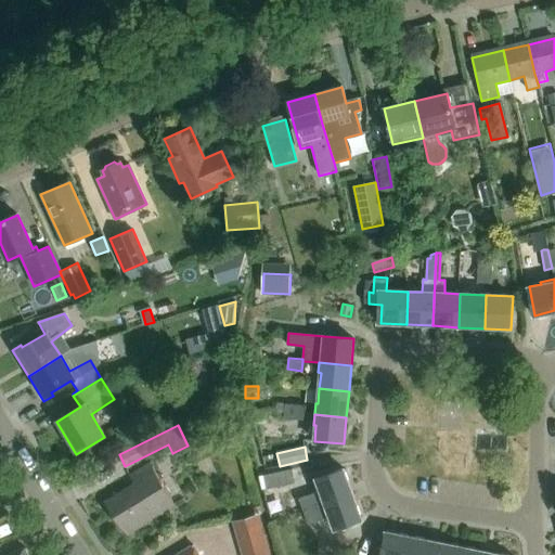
[(126,537),(175,507),(150,466),(130,479),(134,487),(106,503),(126,537)]
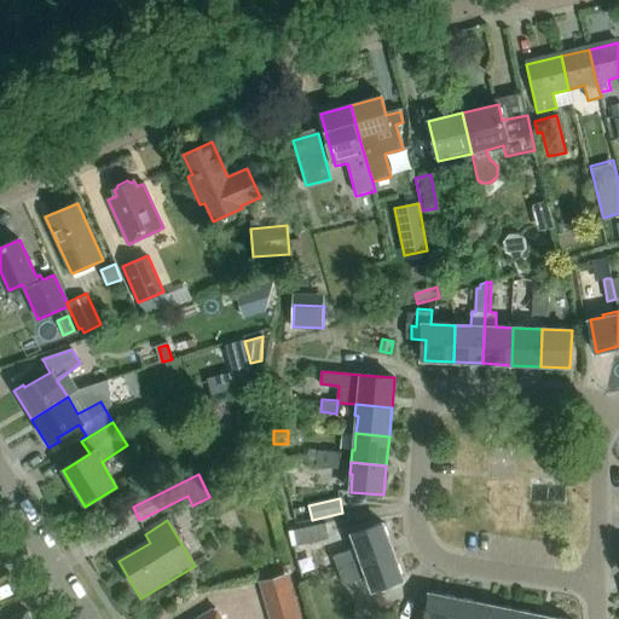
[(289,531),(293,545),(329,537),(325,522),(289,531)]
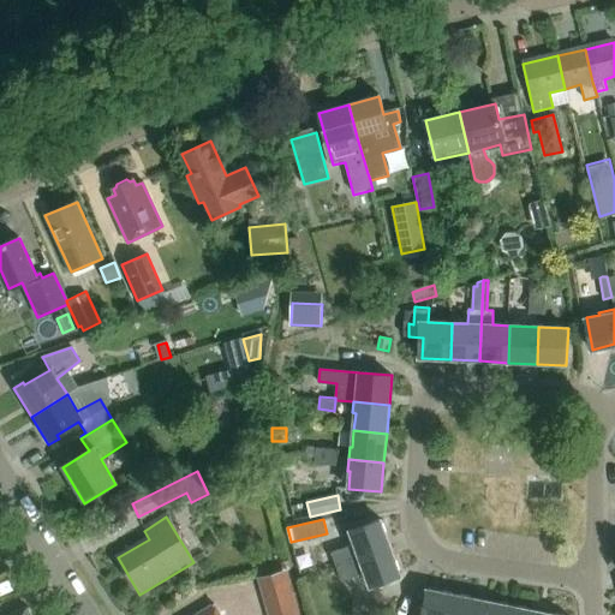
[(338,566),(390,548),(381,519),(350,530),(354,543),(333,550),(338,566)]
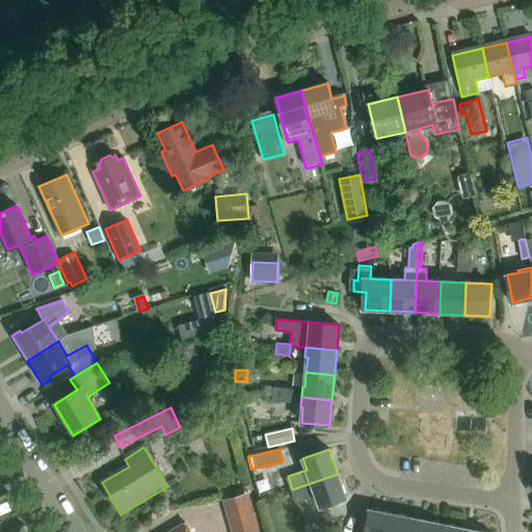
[(338,474),(292,489),(296,501),(315,494),(320,507),(346,499),(338,474)]
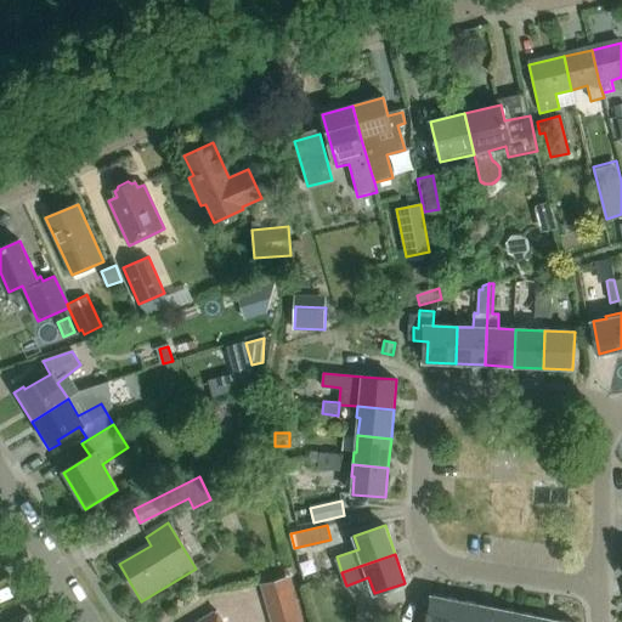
[(303,621),(304,621),(292,575),(261,583),(271,621),(303,621)]
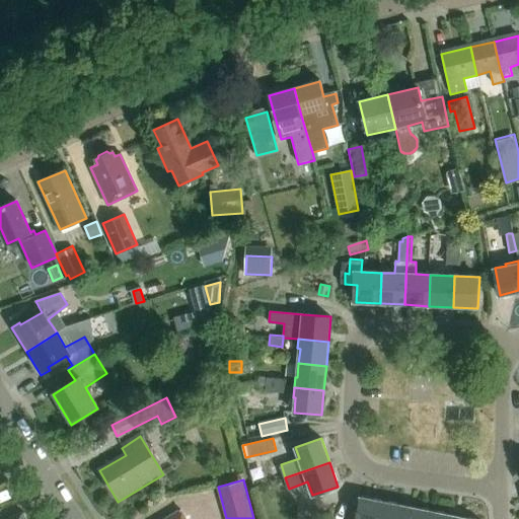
[(358,514),(351,513),(349,518),(381,518),(385,501),(362,496),(358,514)]
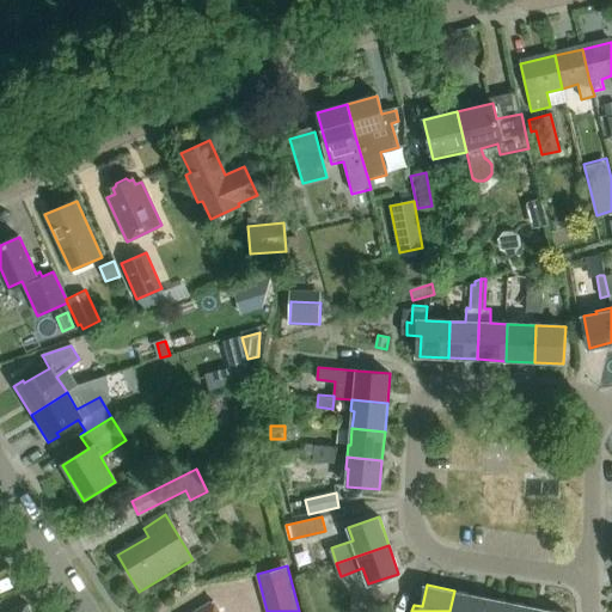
[(479,611),(483,597),(454,591),(450,611),(479,611)]
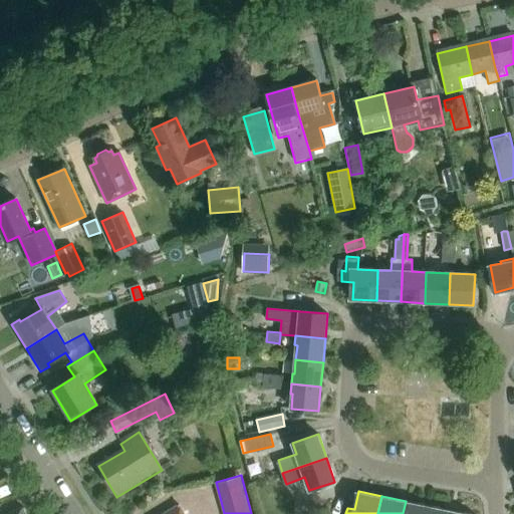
[(428,513),(430,506),(406,501),(403,513),(428,513)]
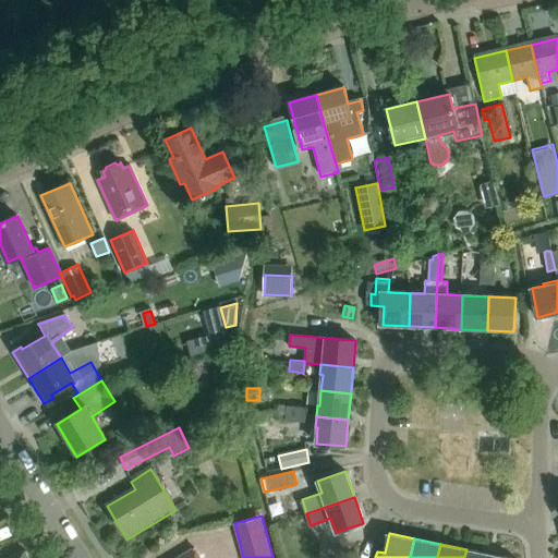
[(198,557),(193,548),(178,557),(198,557)]
